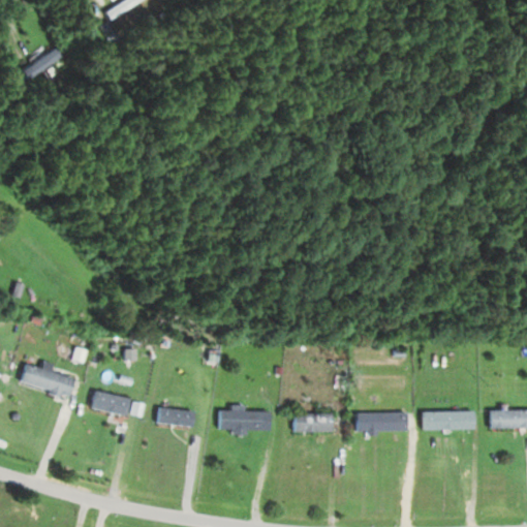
[(58,72),(52,64),(61,58),(55,49),(16,75),(22,85),(37,74),(42,83),(58,72)]
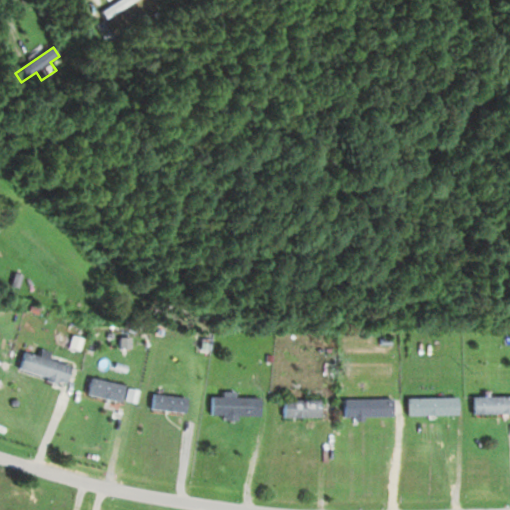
[(72,366),(23,354),(19,372),(68,384),(72,366)]
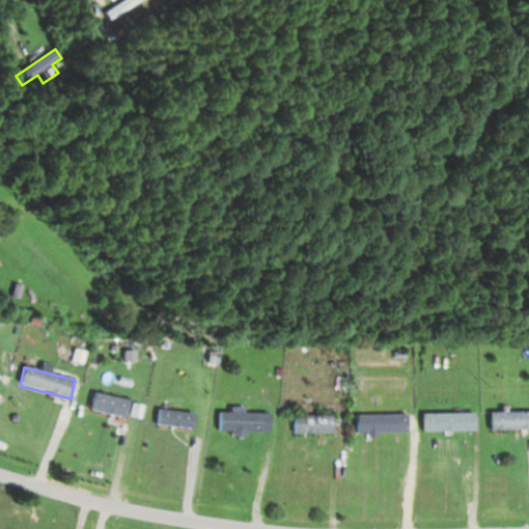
[(127,419),(131,400),(95,393),(91,411),(127,419)]
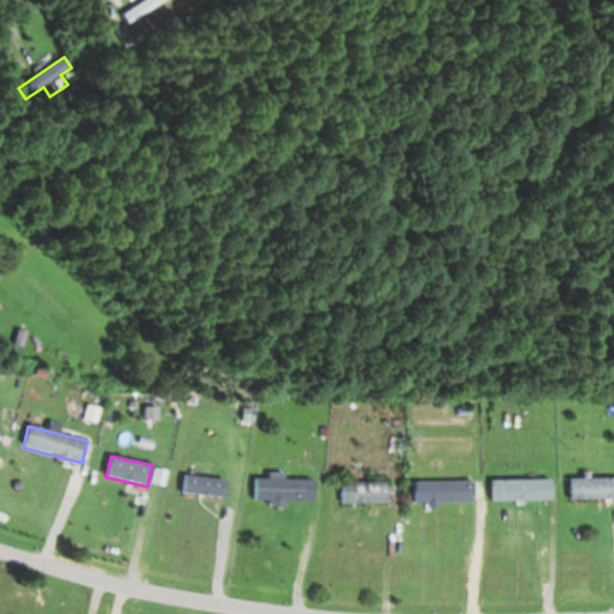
[(183,495),(225,499),(226,479),(184,476),(183,495)]
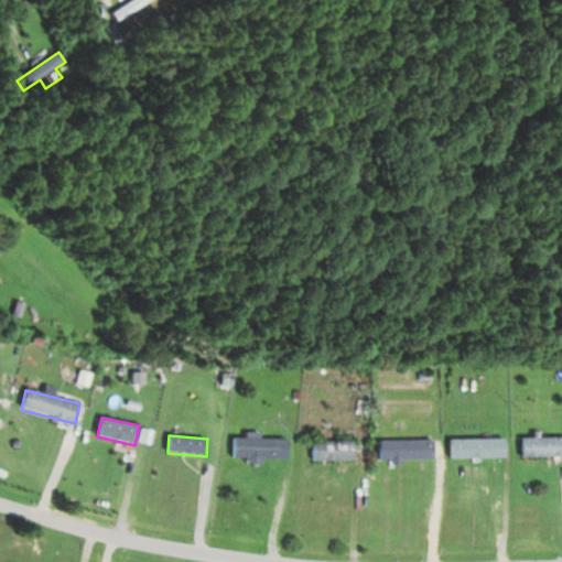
[(561,438),(522,438),(522,457),(561,456),(561,438)]
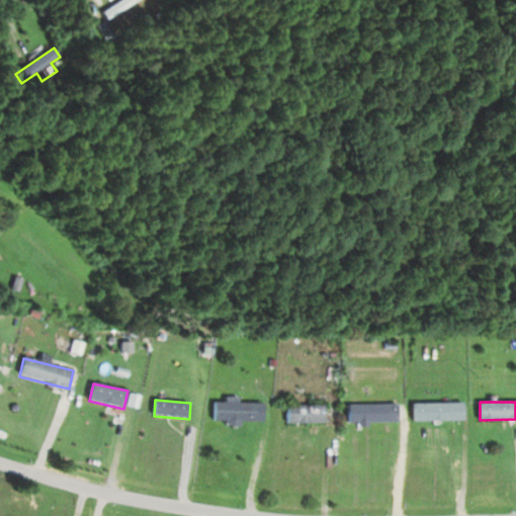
[(216,422),(265,422),(265,403),(216,403),(216,422)]
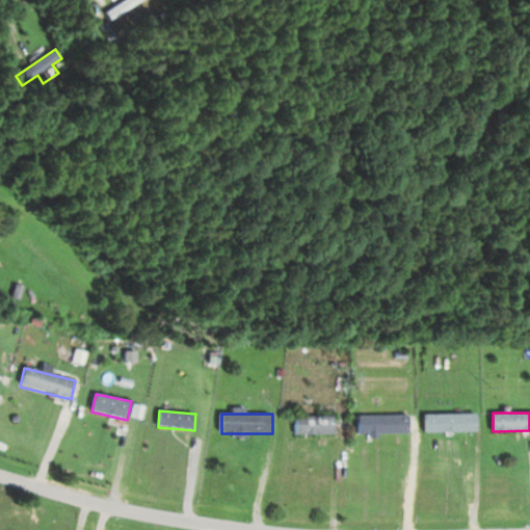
[(477,432),(477,414),(425,414),(425,432),(477,432)]
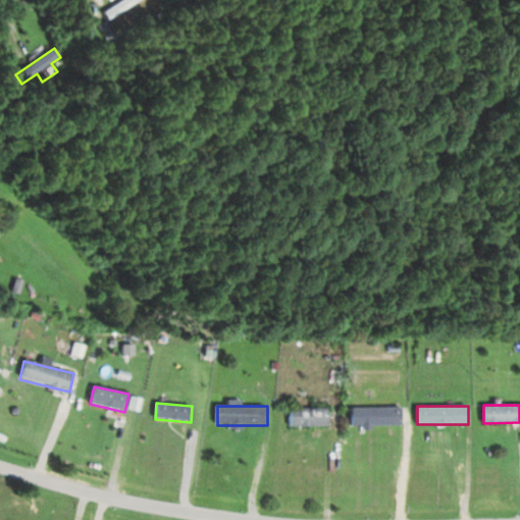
[(403,426),(403,407),(351,407),(351,426),(403,426)]
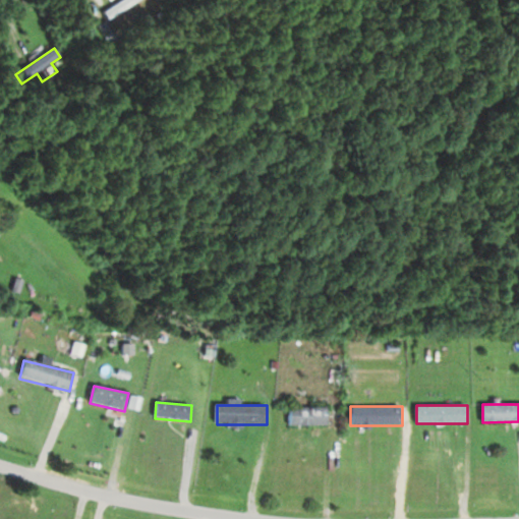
[(327,425),(327,408),(290,408),(290,425),(327,425)]
